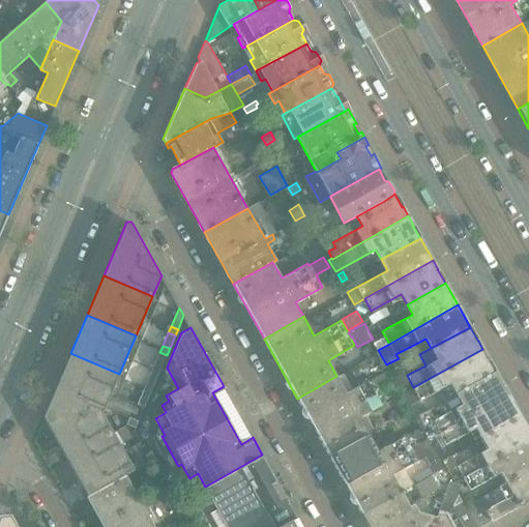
[(456,392),(495,372),(488,358),(482,349),(413,387),(403,393),(411,409),(415,415),(428,408),(422,399),(434,392),(439,402),(456,392)]
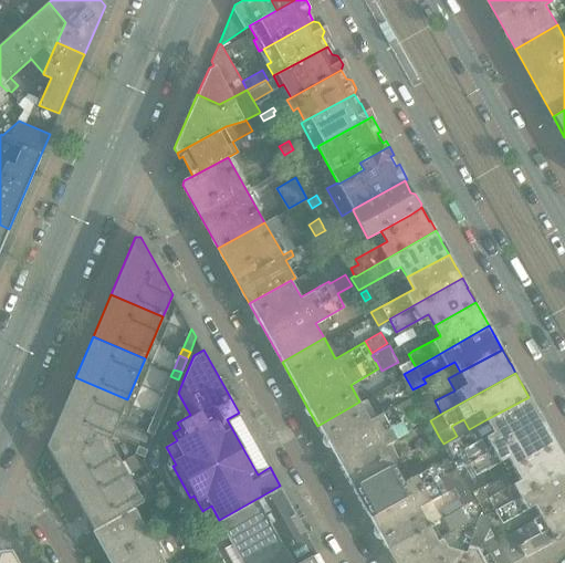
[(170,376),(165,389),(173,393),(178,379),(170,376)]
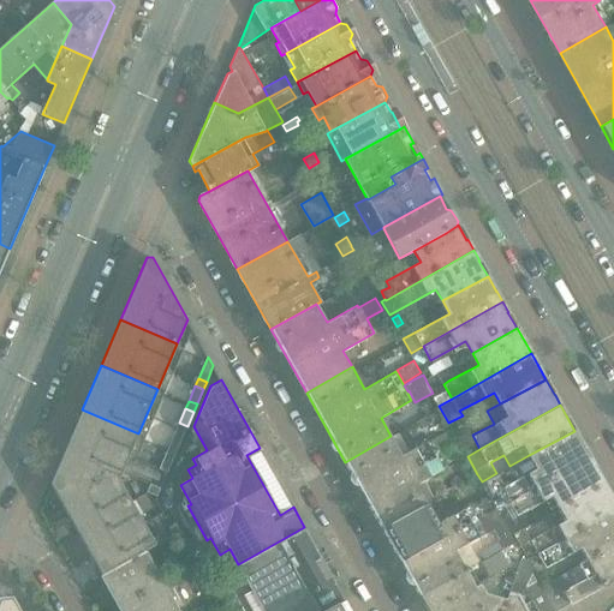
[(119,479),(137,435),(138,433),(82,409),(63,455),(119,479)]
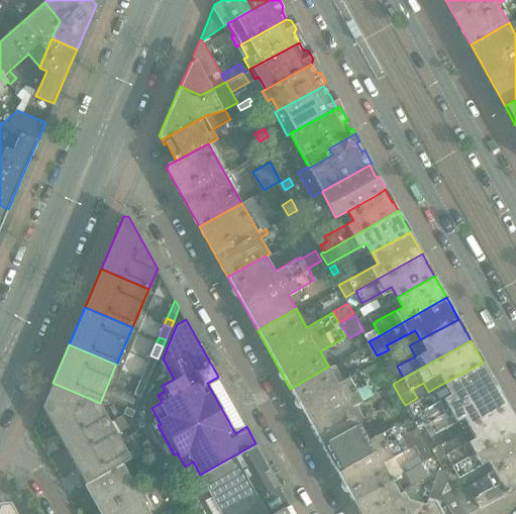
[(150,355),(147,362),(155,365),(158,358),(150,355)]
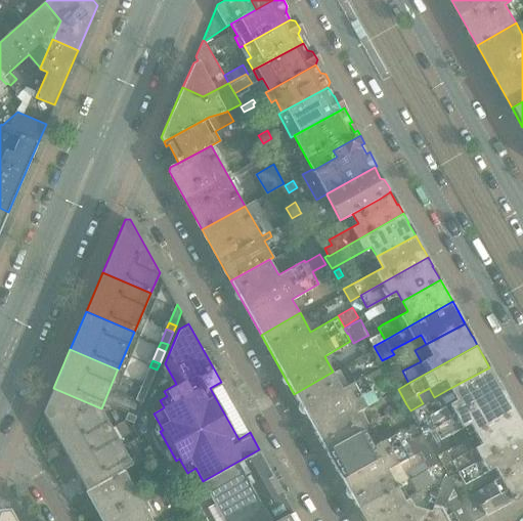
[(342,388),(333,372),(294,394),(310,422),(325,450),(364,428),(355,413),(382,397),(375,386),(384,381),(391,393),(398,389),(391,377),(386,366),(384,364),(367,374),(342,388)]
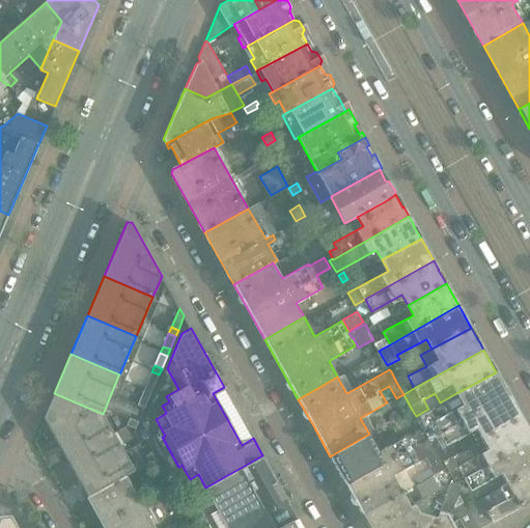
[(151,371),(146,385),(154,387),(159,374),(151,371)]
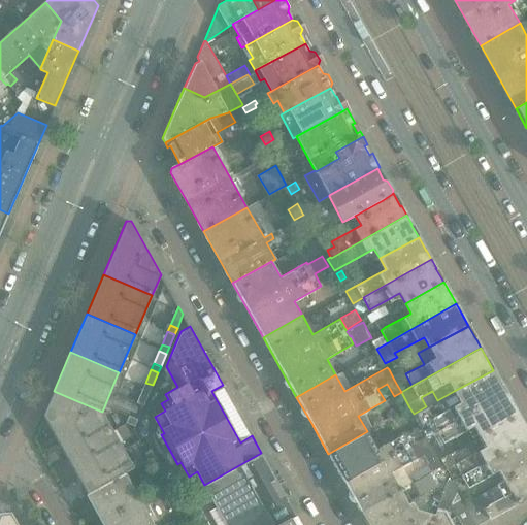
[(437,431),(505,392),(501,383),(500,384),(493,370),(454,391),(460,401),(430,419),(432,423),(424,427),(427,434),(436,429),(437,431)]
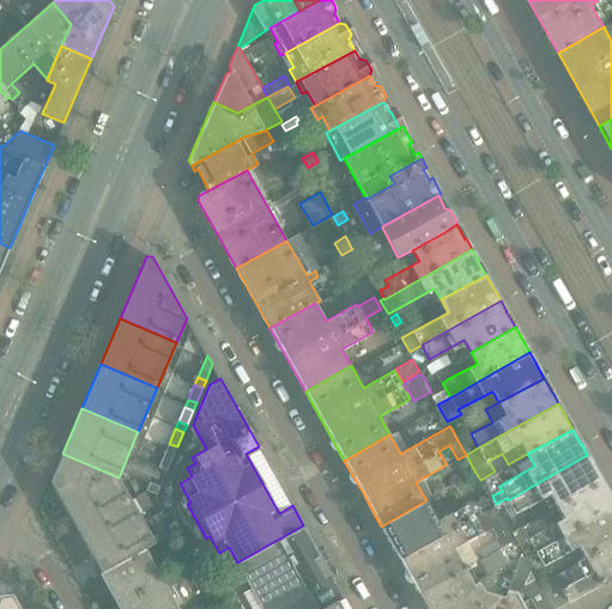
[(169,444),(165,451),(174,455),(177,446),(169,444)]
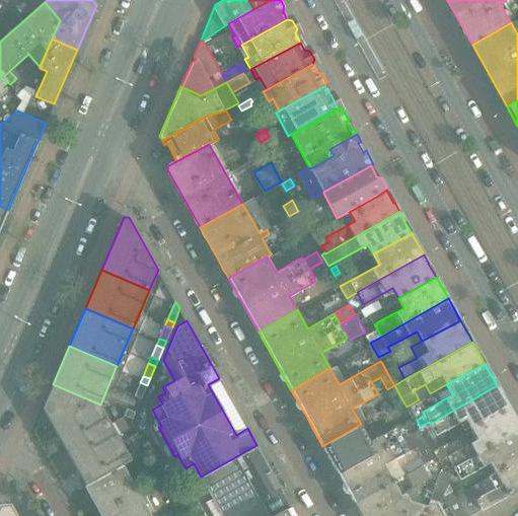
[(142,397),(147,385),(140,382),(135,394),(142,397)]
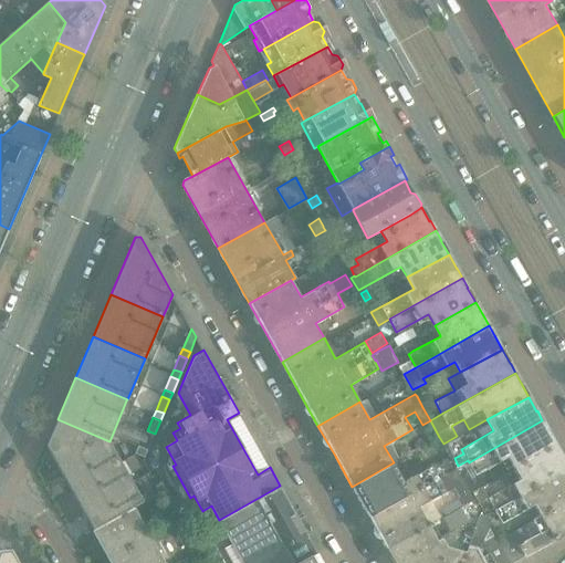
[(72,490),(122,462),(110,441),(58,419),(46,445),(72,490)]
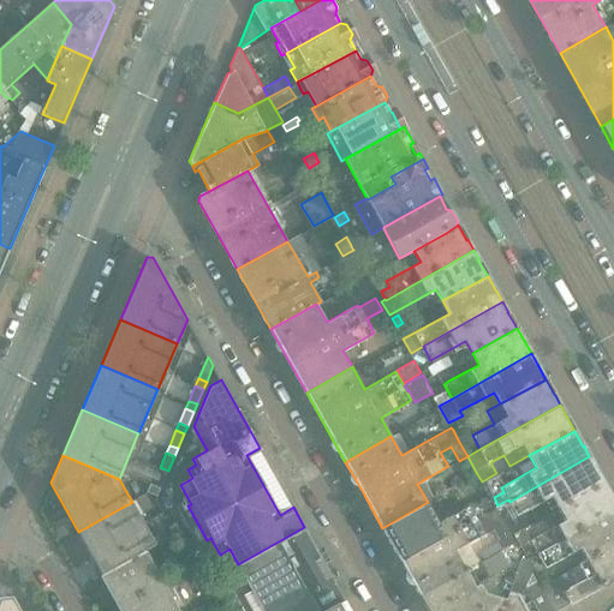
[(559,508),(603,483),(595,467),(589,456),(510,502),(508,499),(498,505),(495,507),(496,508),(511,534),(512,534),(520,529),(559,507),(559,508)]
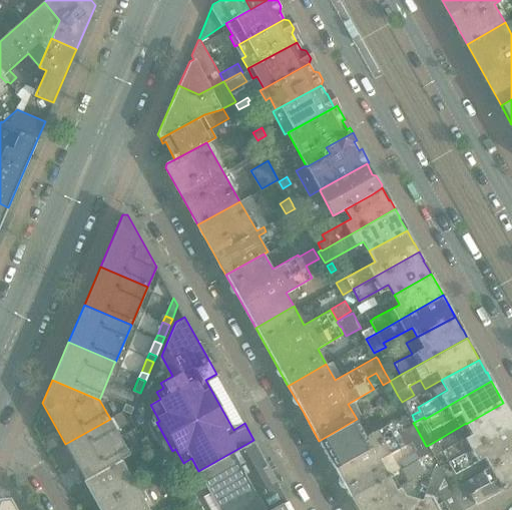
[(132,413),(135,406),(126,403),(124,409),(132,413)]
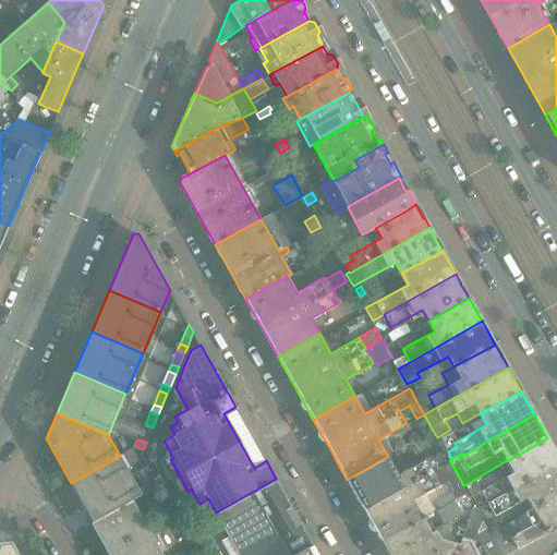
[(476,508),(489,502),(556,463),(556,451),(555,453),(547,438),(507,461),(513,471),(477,492),(472,481),(464,485),(468,491),(470,491),(472,495),(470,496),(476,508)]
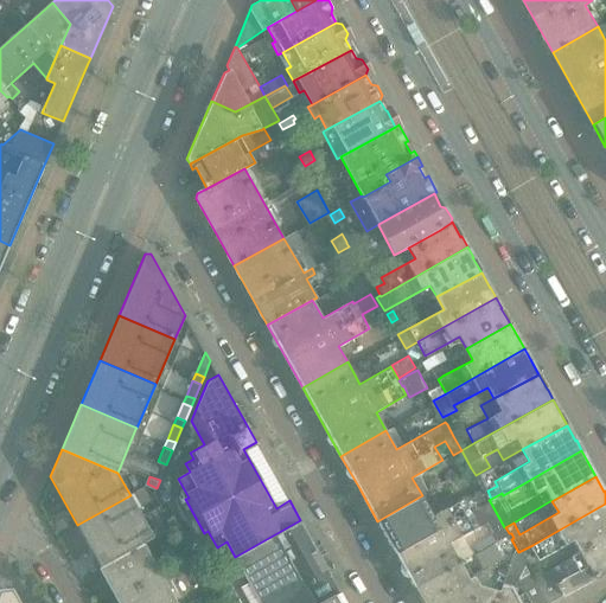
[(504,527),(490,501),(489,500),(482,488),(433,515),(422,495),(377,521),(414,587),(459,560),(450,543),(488,521),(498,540),(508,534),(504,527)]
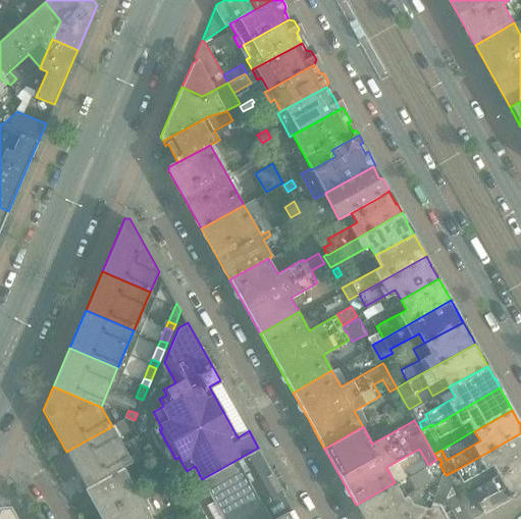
[(133,464),(122,446),(112,426),(66,452),(87,488),(133,464)]
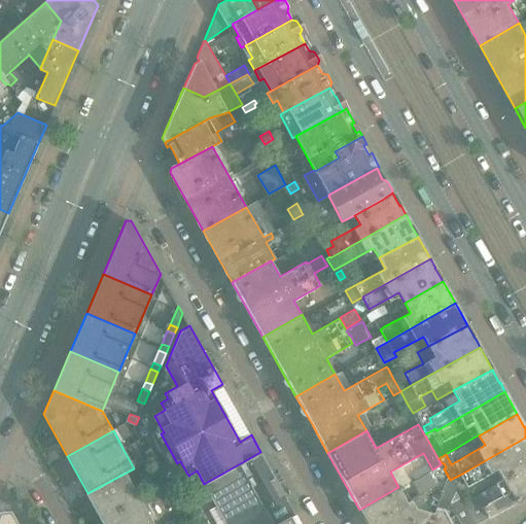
[(503,479),(525,466),(525,438),(462,474),(468,485),(497,468),(503,479)]
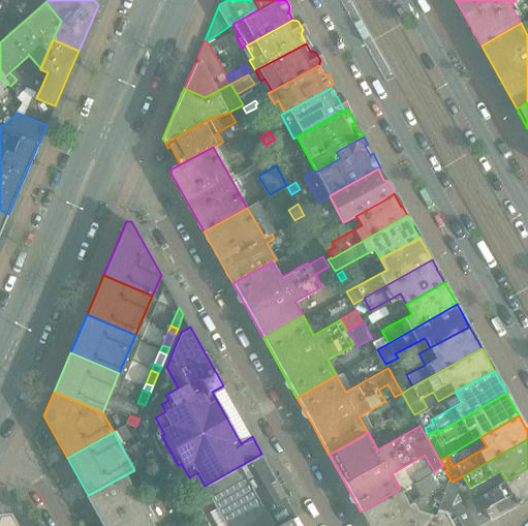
[(157,458),(153,450),(147,454),(151,461),(157,458)]
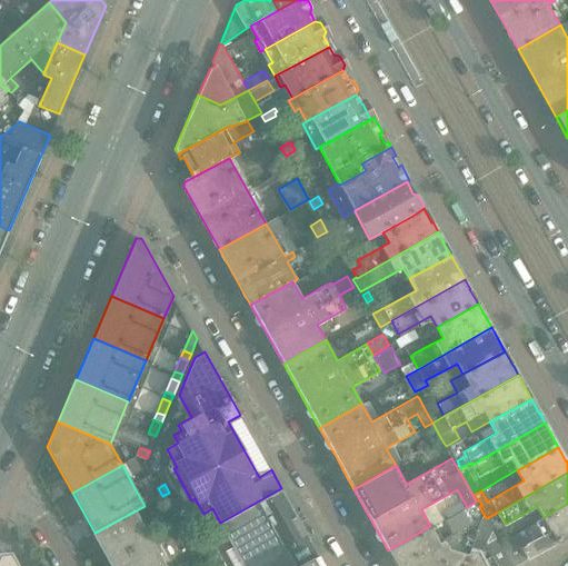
[(325,565),(281,488),(220,523),(233,546),(227,549),(235,565),(325,565)]
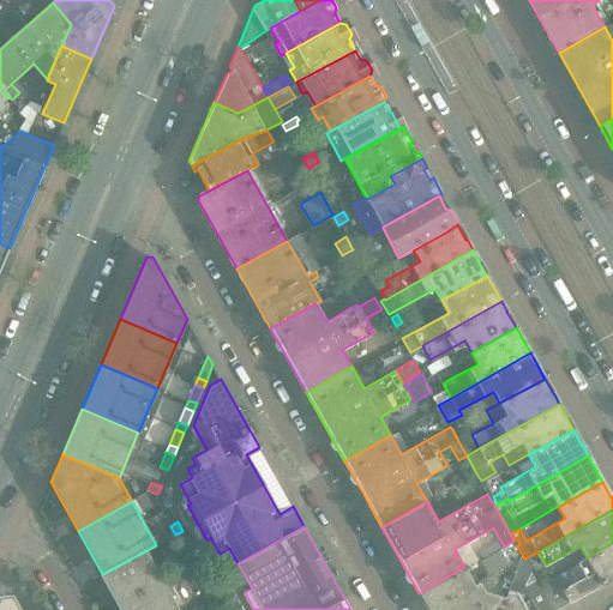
[(554,609),(612,578),(612,543),(587,557),(576,563),(584,577),(568,585),(560,572),(540,584),(553,609),(554,609)]
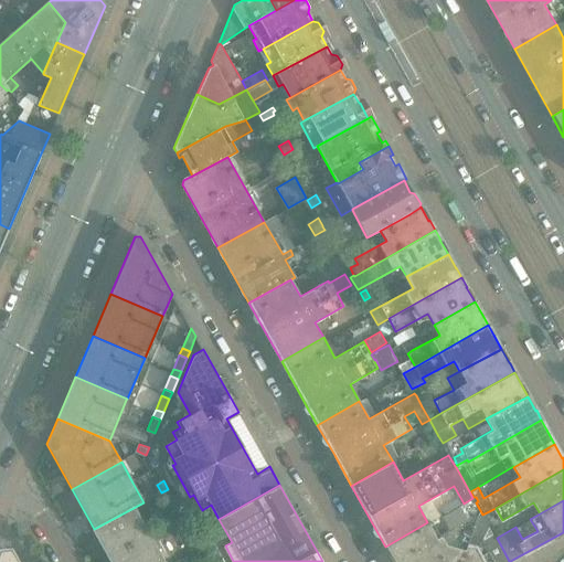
[(151,536),(137,508),(145,504),(144,502),(94,529),(110,559),(151,536)]
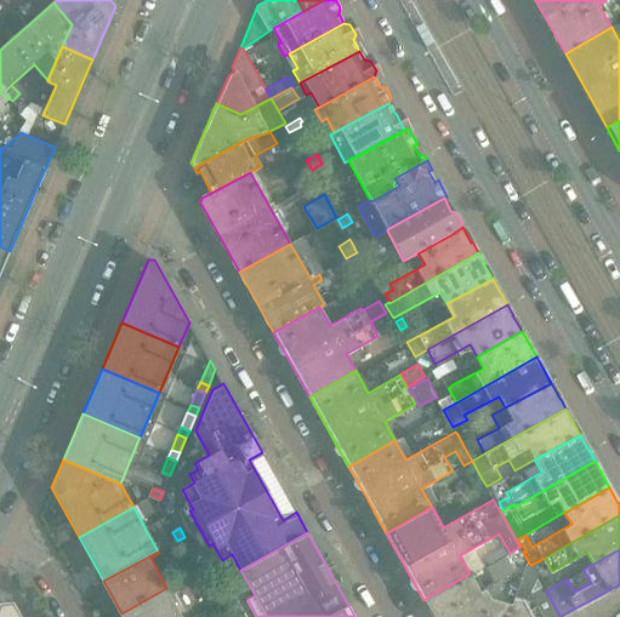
[(557,616),(559,616),(546,590),(530,565),(527,567),(519,584),(510,581),(501,601),(490,599),(484,589),(481,592),(478,588),(493,580),(484,566),(470,573),(424,600),(432,616),(557,616)]
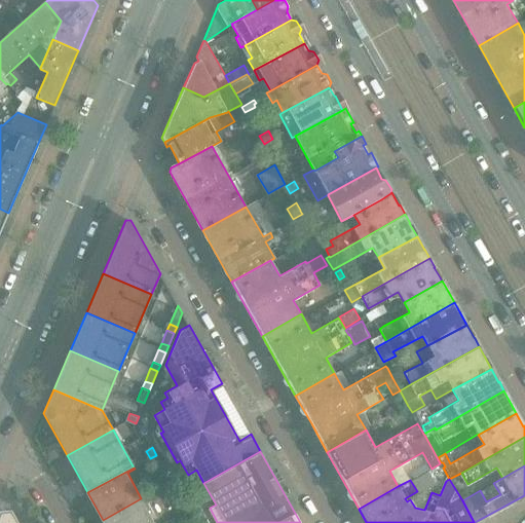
[(192,505),(186,492),(179,496),(185,509),(192,505)]
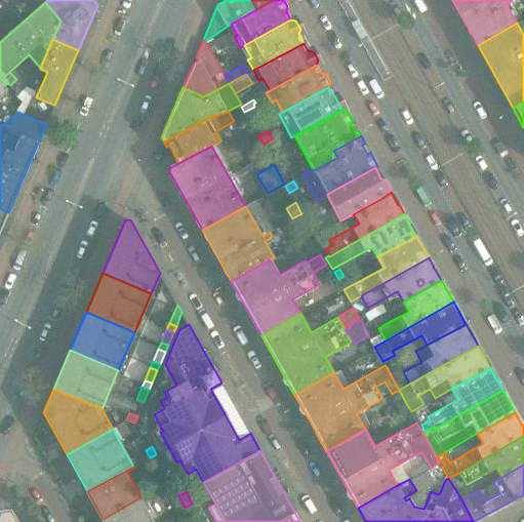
[(154,521),(140,497),(103,519),(105,521),(154,521)]
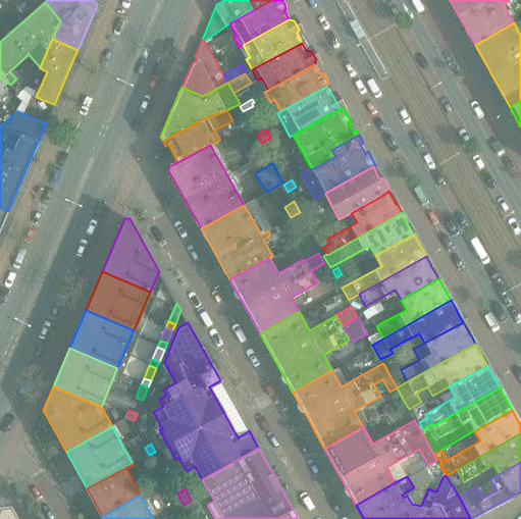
[(15,518),(10,510),(9,511),(1,511),(0,511),(0,518),(15,518)]
